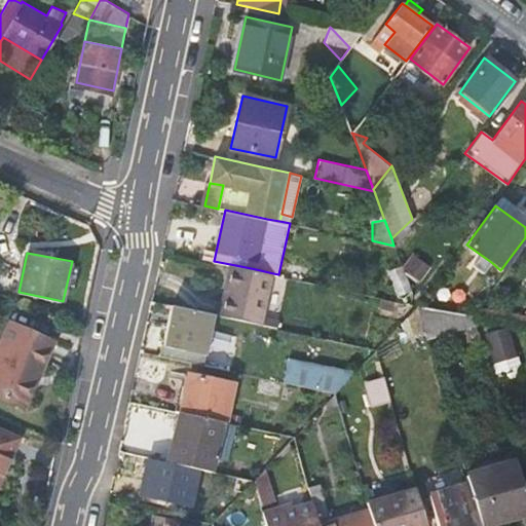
[(483,273),(491,262),(481,255),(473,265),(483,273)]
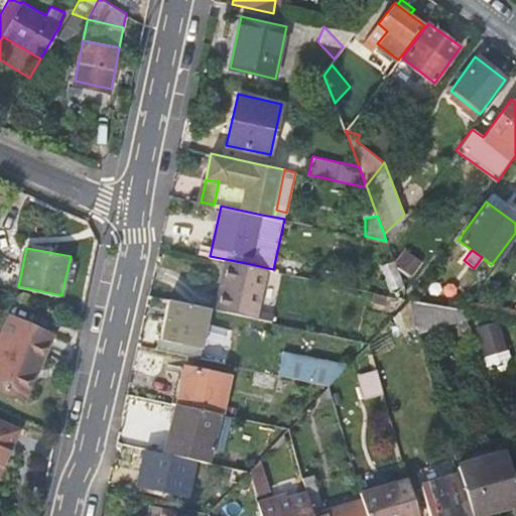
[(398,266),(413,274),(420,261),(407,252),(398,266)]
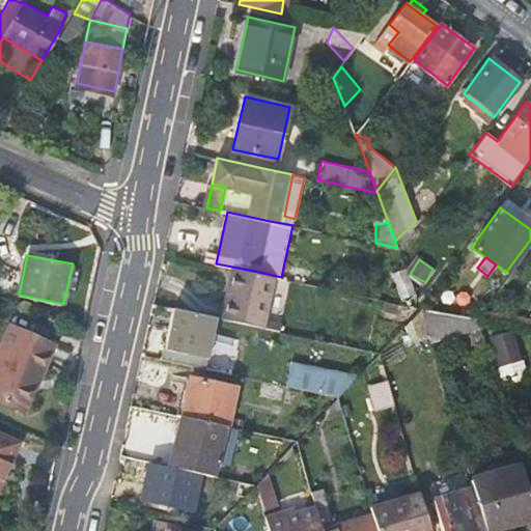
[(223,310),(221,318),(264,327),(276,276),(258,272),(238,268),(227,311),(223,310)]
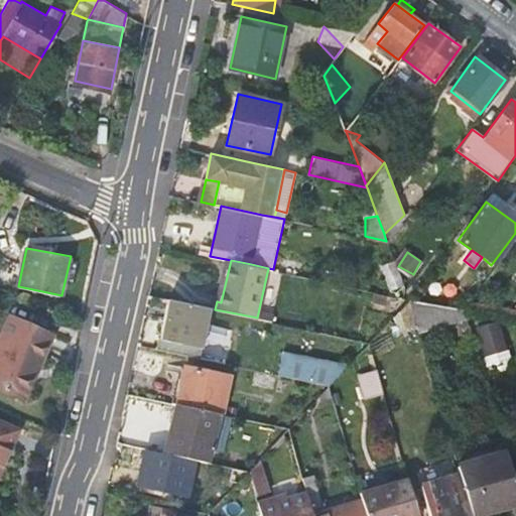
[(402,286),(393,261),(381,266),(389,290),(402,286)]
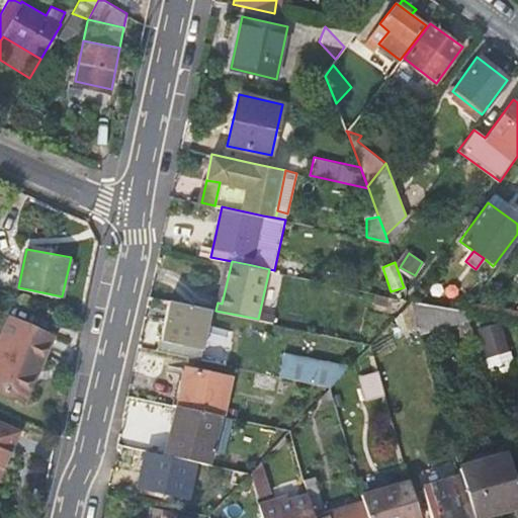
[(169,300),(159,349),(201,358),(211,310),(169,300)]
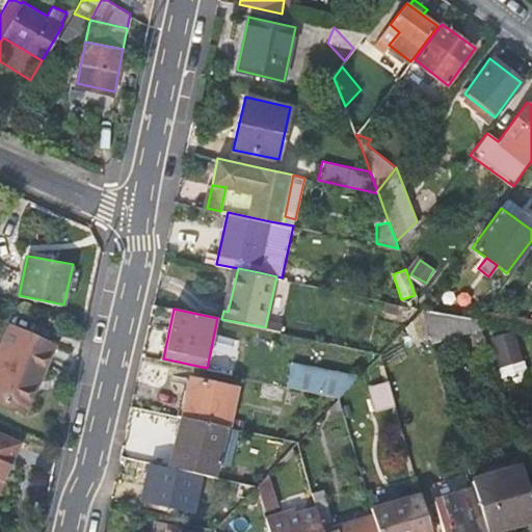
[(431,342),(483,326),(480,319),(479,318),(422,309),(431,342)]
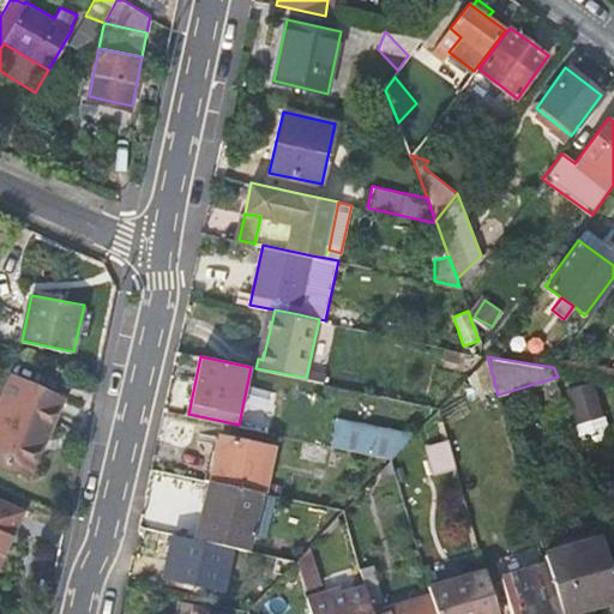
[(64,398),(13,375),(0,403),(0,462),(23,473),(40,434),(47,438),(64,398)]
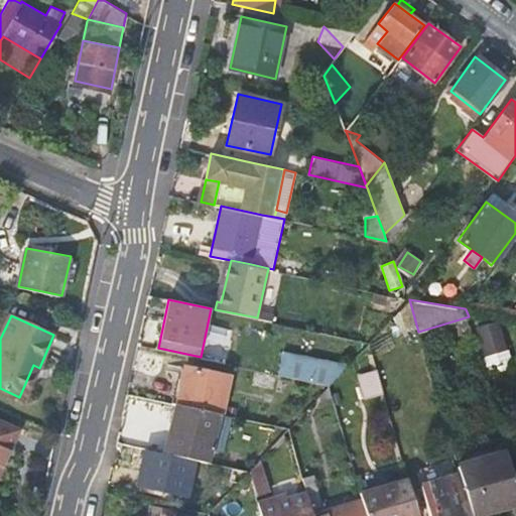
[(485,355),(507,348),(499,321),(477,328),(485,355)]
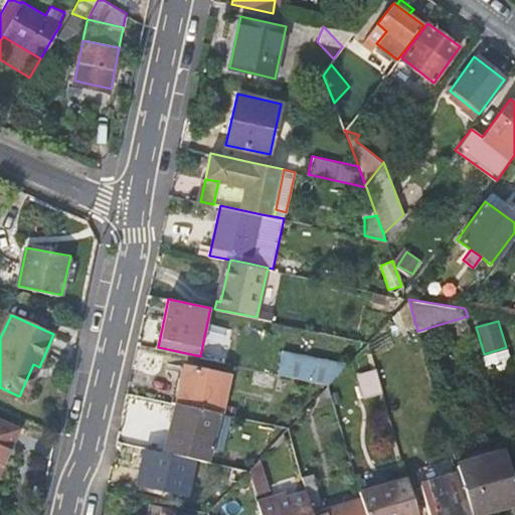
[(205,349),(229,352),(232,327),(208,324),(205,349)]
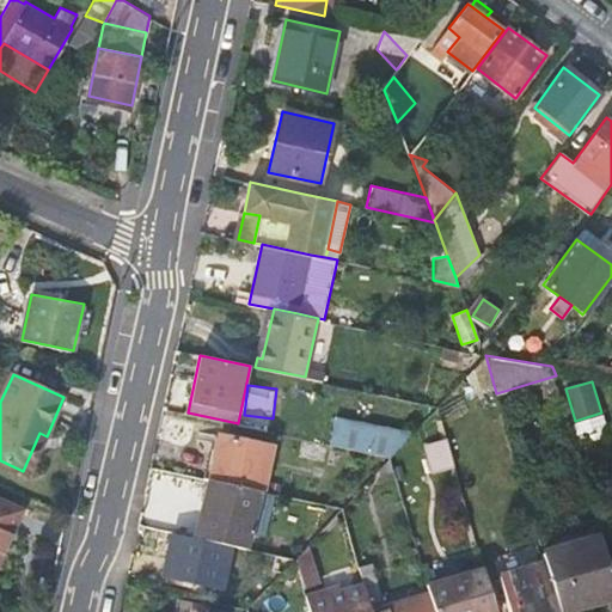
[(337,415),(331,442),(391,454),(412,432),(337,415)]
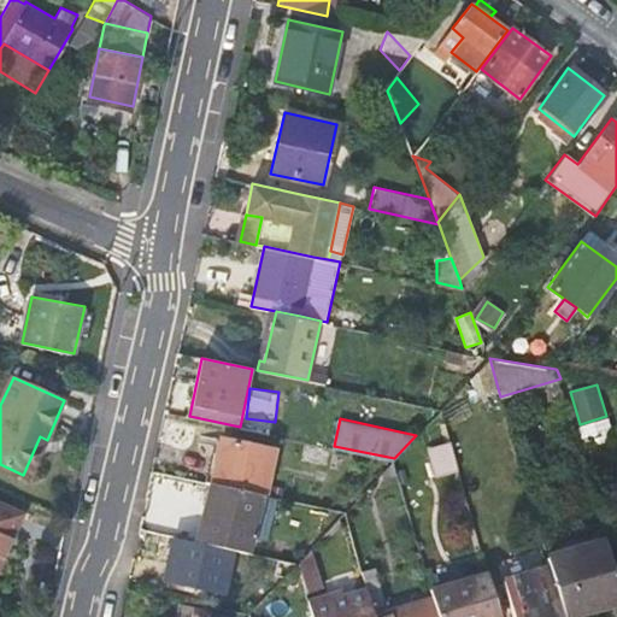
[(422,462),(453,453),(447,433),(416,441),(422,462)]
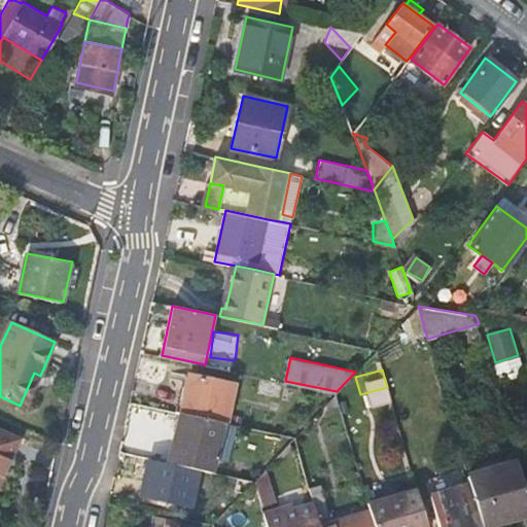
[(189,374),(180,412),(227,422),(236,384),(189,374)]
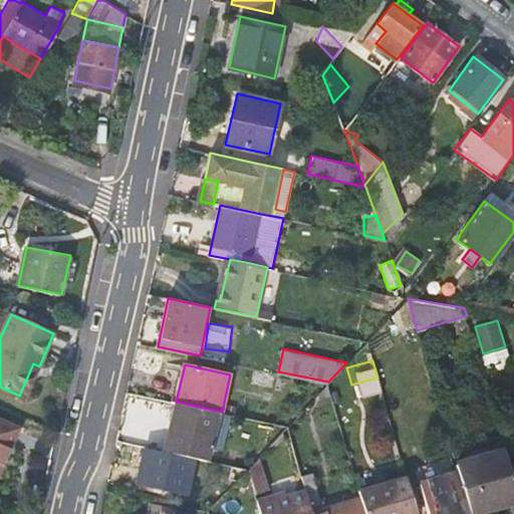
[(506,381),(513,378),(513,364),(513,365),(513,368),(503,371),(506,381)]
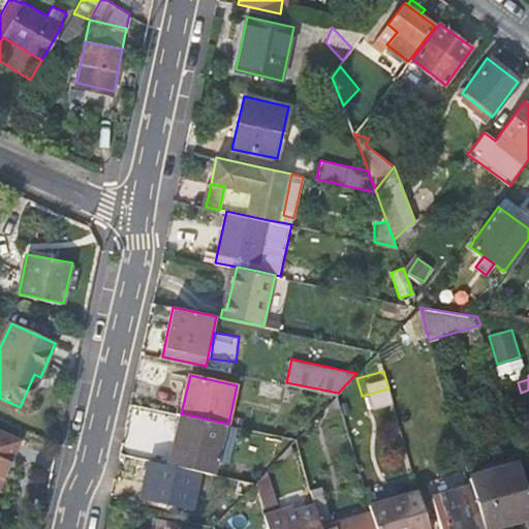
[(179,413),(168,464),(200,470),(224,475),(236,425),(228,424),(181,413),(179,413)]
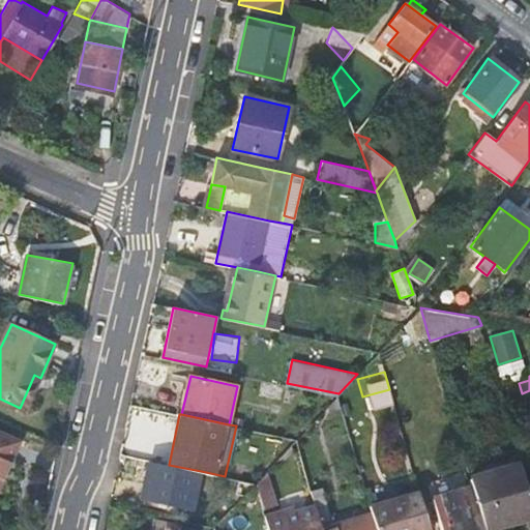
[(20,441),(0,432),(0,473),(5,475),(20,441)]
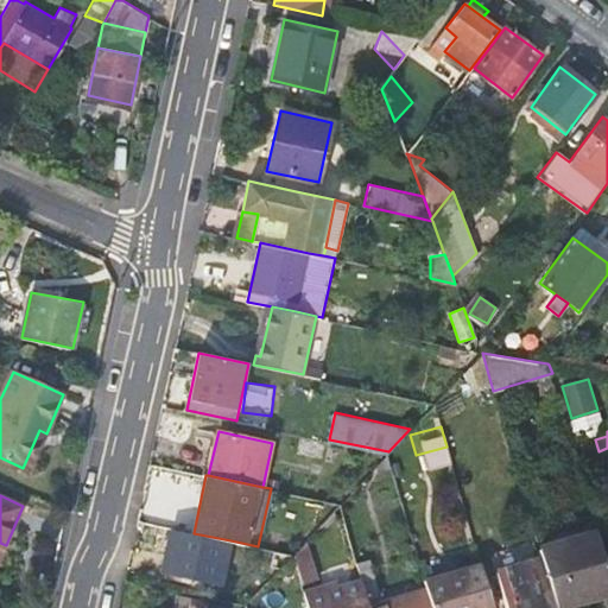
[(308,530),(314,531),(322,521),(340,504),(334,502),(316,498),(308,530)]
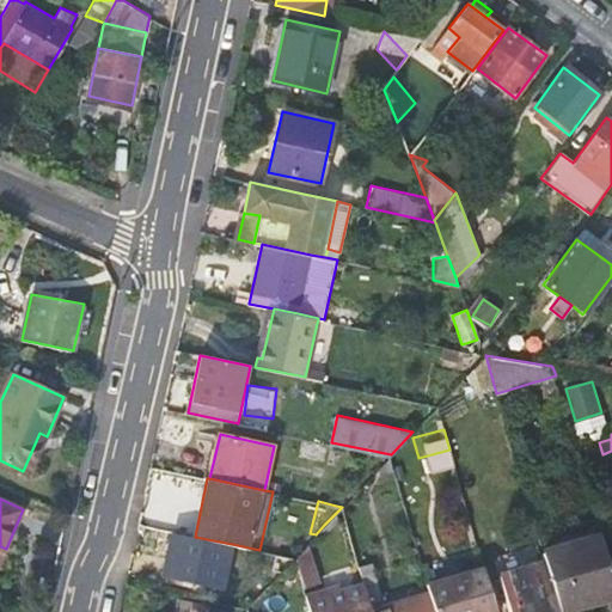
[(195,537),(173,531),(164,575),(225,588),(232,544),(195,537)]
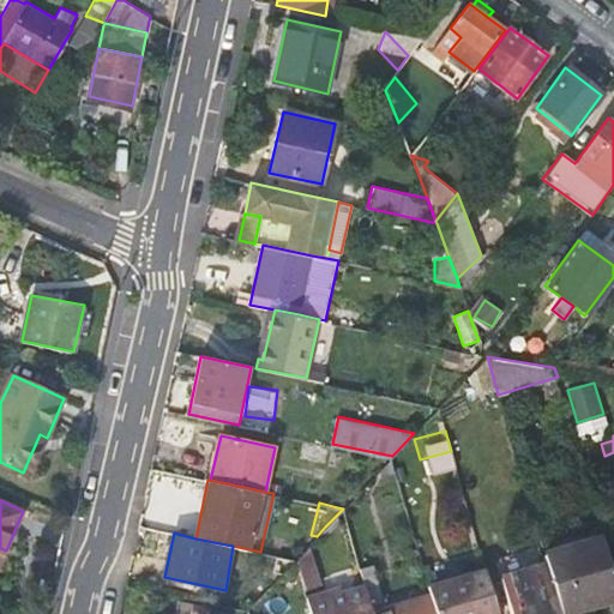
[(560,613),(561,613),(613,597),(613,577),(602,535),(543,552),(546,563),(560,613)]
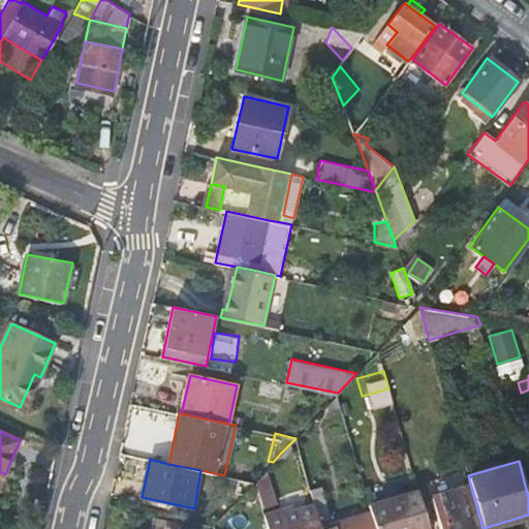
[(265,471),(254,481),(258,495),(261,506),(274,503),(265,471)]
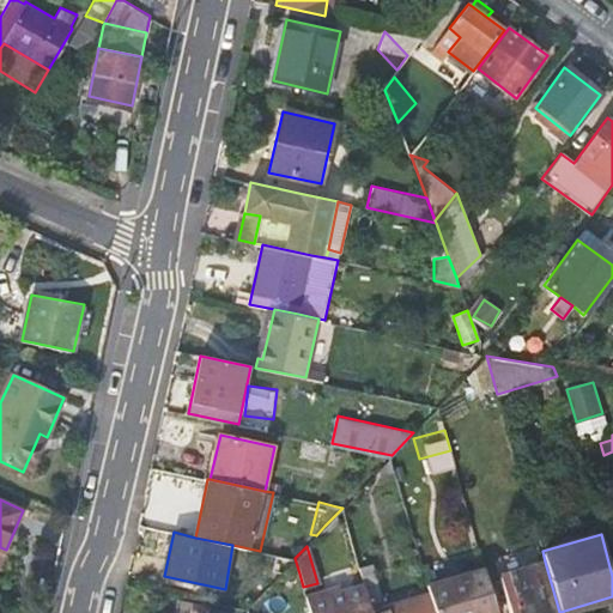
[(271,572),(279,575),(295,558),(274,553),(271,572)]
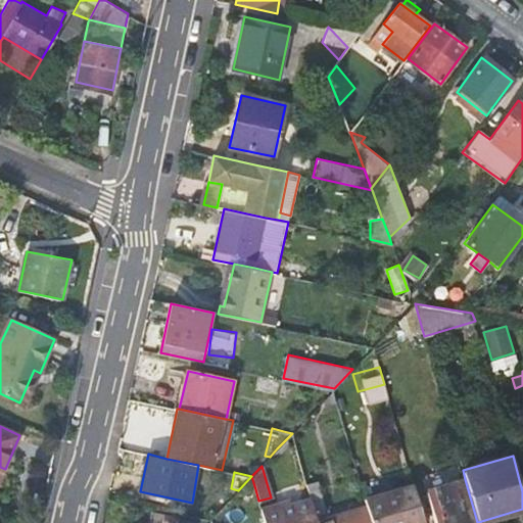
[(435,522),(477,522),(465,479),(426,490),(435,522)]
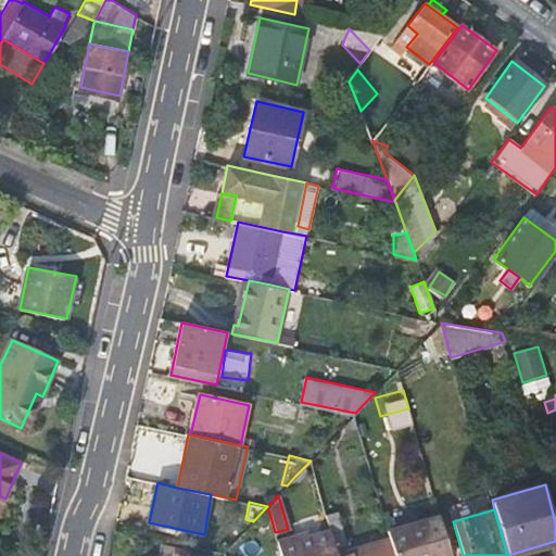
[(393,555),(389,536),(351,546),(350,542),(345,543),(337,514),(327,517),(331,531),(338,555),(393,555)]
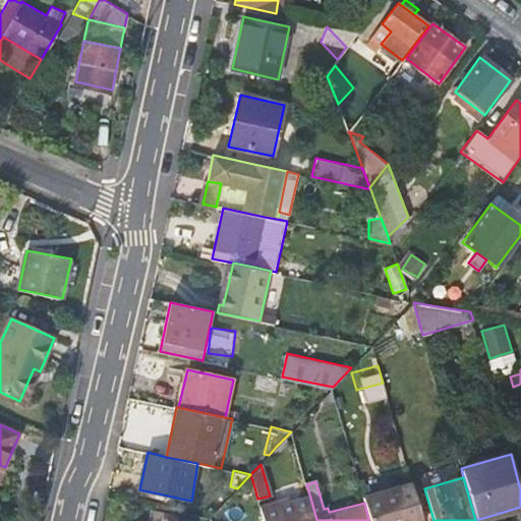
[(368,520),(423,520),(412,481),(362,496),(364,503),(368,520)]
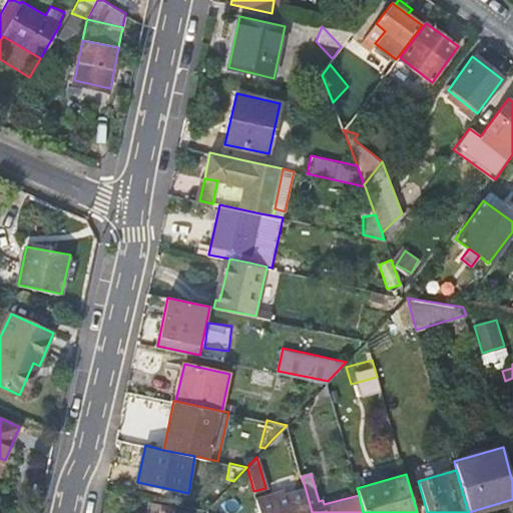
[(312,512),(306,490),(276,498),(275,494),(257,499),(260,512),(312,512)]
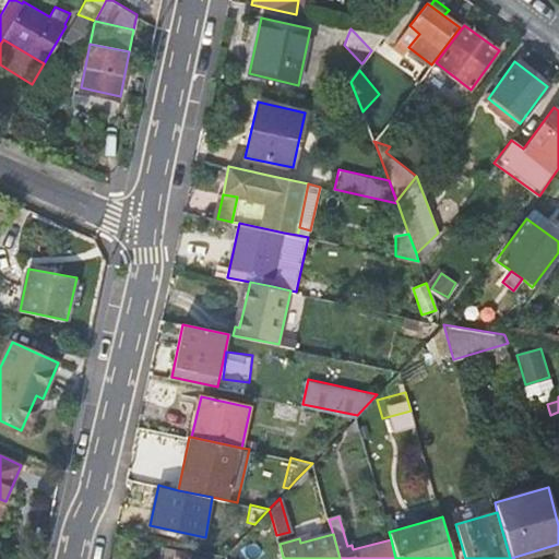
[(158,558),(209,558),(210,556),(162,546),(158,558)]
